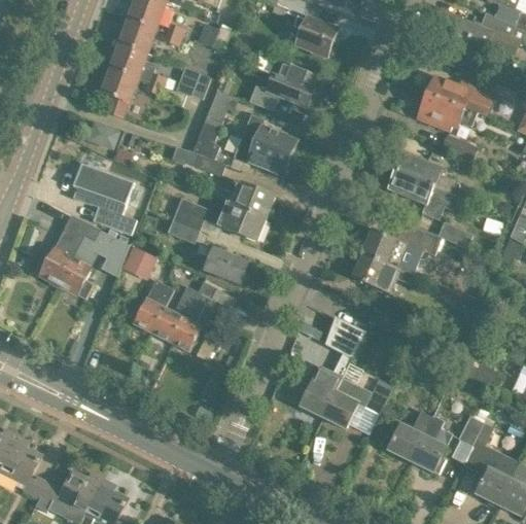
[(134,0),(128,19),(155,29),(165,4),(153,0),(134,0)]
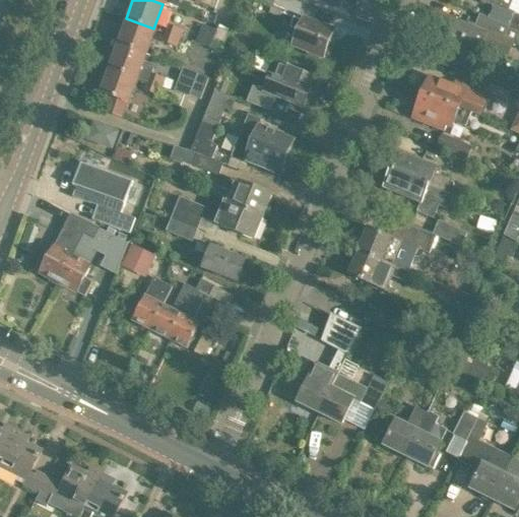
[(318,0),(338,8),(340,0),(318,0)]
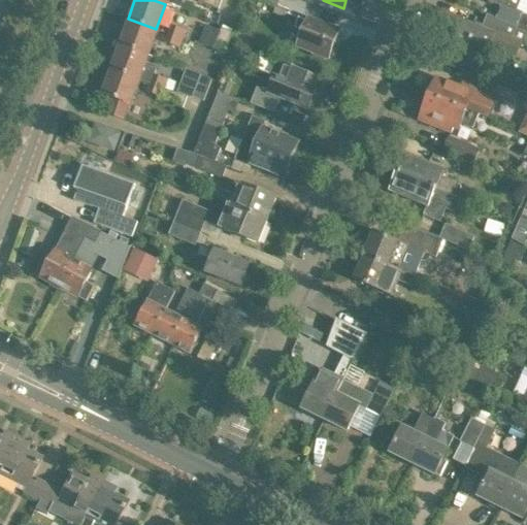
[(493,0),(500,3),(495,15),(516,24),(516,25),(526,29),(526,0),(493,0)]
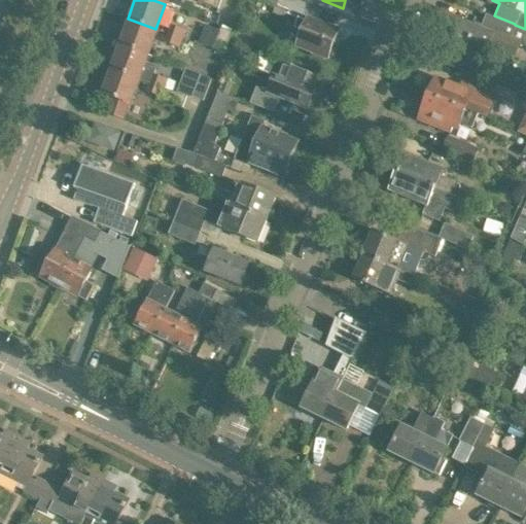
[(525,44),(525,29),(515,25),(515,24),(494,15),(485,11),(479,27),(457,18),(456,22),(454,23),(452,24),(450,25),(449,27),(448,29),(447,31),(447,33),(447,35),(448,37),(449,39),(447,43),(467,51),(465,58),(460,57),(458,62),(479,70),(489,44),(514,55),(519,41),(525,44)]
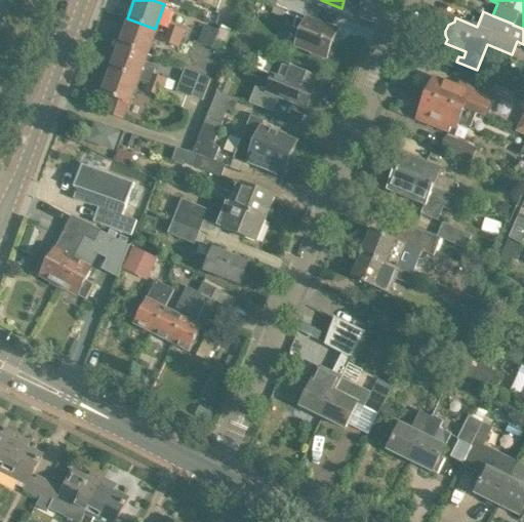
[(294,43),(326,55),(327,51),(330,53),(334,43),(331,42),(335,30),(305,17),(304,19),(295,15),(291,27),(299,30),(294,43)]
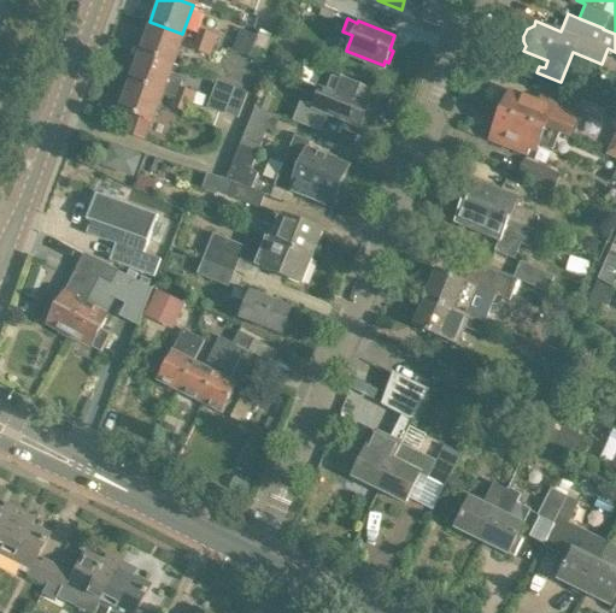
[(150,22),(140,49),(171,62),(182,34),(150,22)]
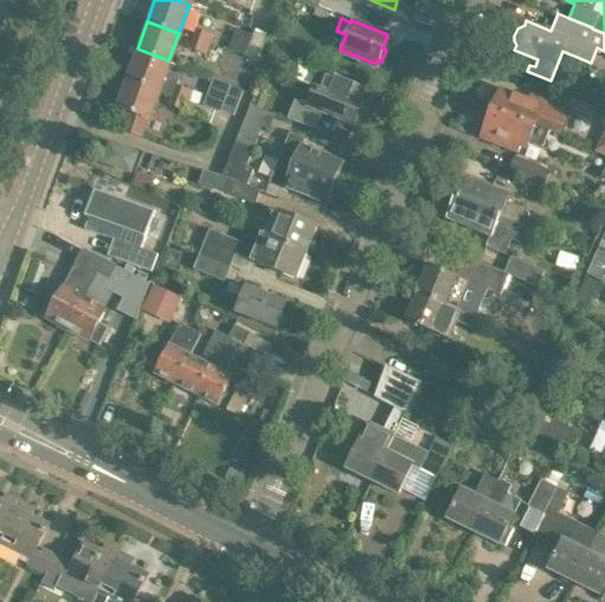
[(195,27),(192,37),(207,43),(211,33),(195,27)]
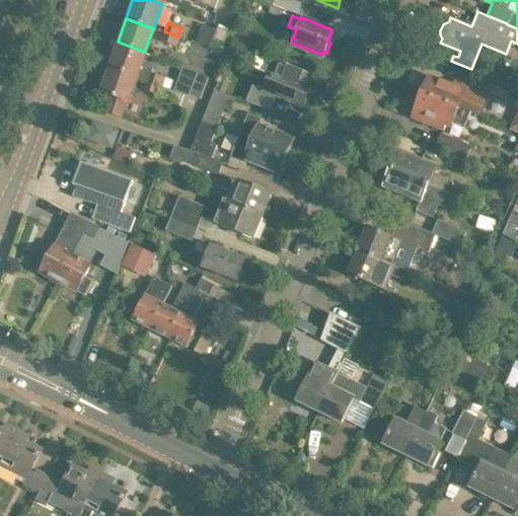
[(210,47),(220,51),(227,31),(217,27),(210,47)]
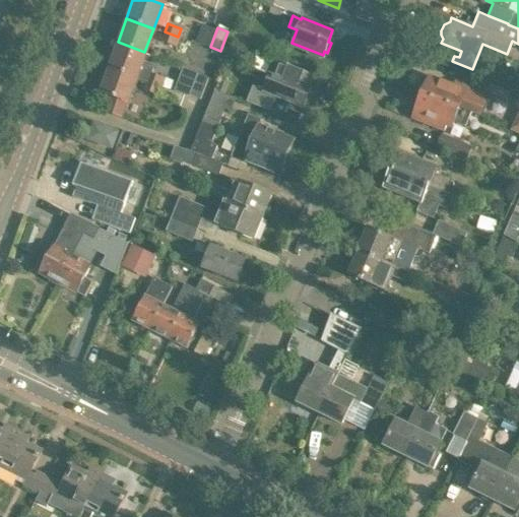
[(165,31),(161,40),(161,41),(175,45),(178,37),(165,31)]
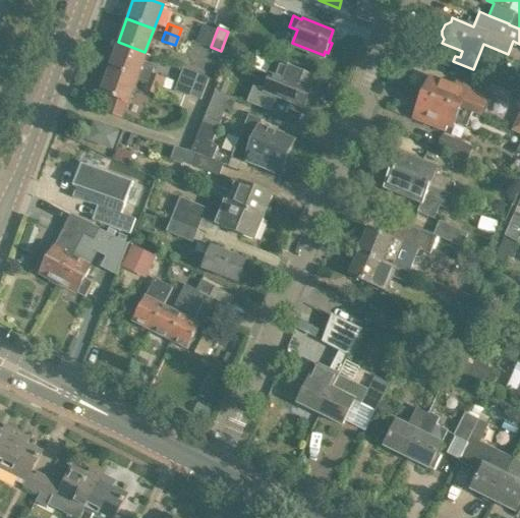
[(229,50),(242,55),(247,43),(234,38),(229,50)]
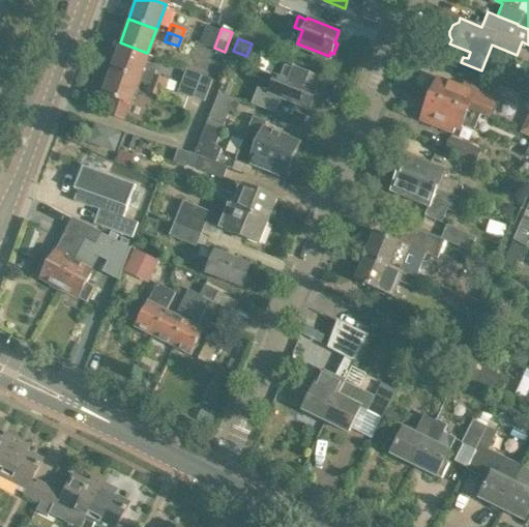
[(120,42),(111,67),(139,78),(149,82),(164,87),(167,78),(153,74),(155,67),(144,63),(147,53),(120,42)]
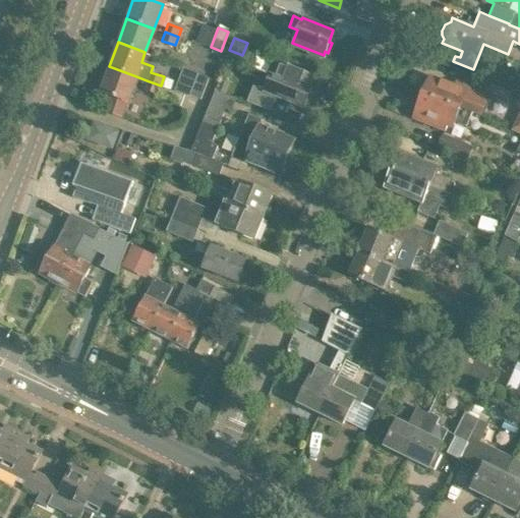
[(254,80),(246,100),(270,109),(275,95),(302,106),(304,102),(307,103),(312,92),(309,91),(310,85),(307,84),(311,74),(278,61),(272,75),(270,74),(266,85),(254,80)]
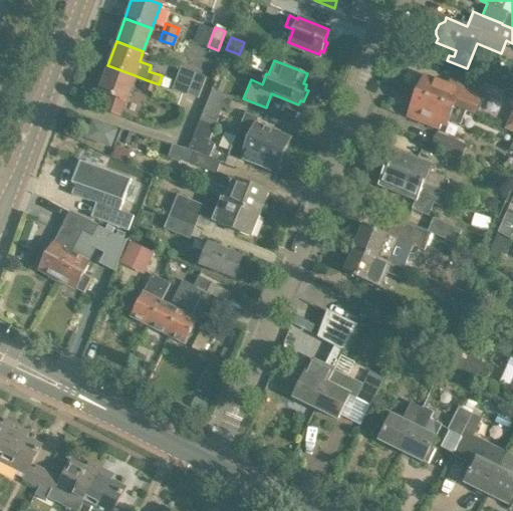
[(107,65),(98,90),(107,93),(102,107),(118,113),(123,99),(125,99),(135,75),(107,65)]
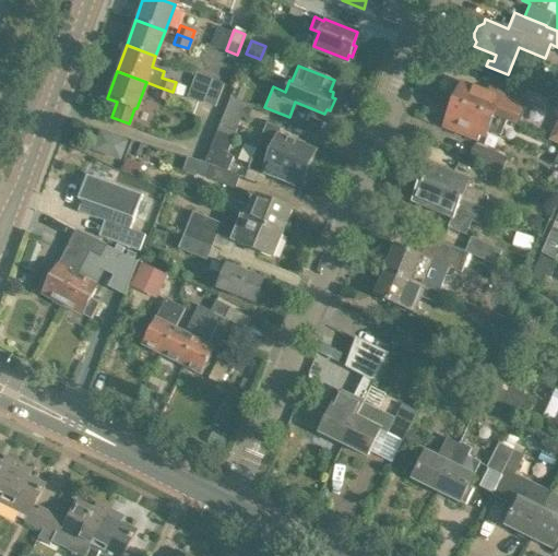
[(203,102),(215,106),(224,84),(211,80),(203,102)]
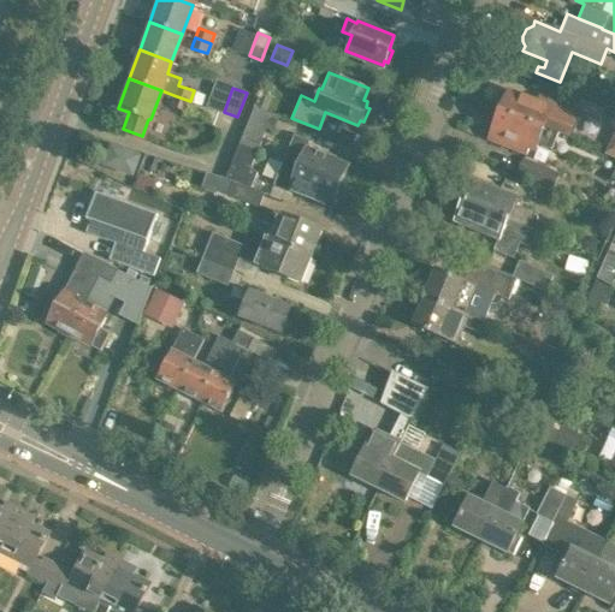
[(508,88),(500,107),(555,129),(559,130),(568,135),(578,112),(537,95),(534,99),(508,88)]
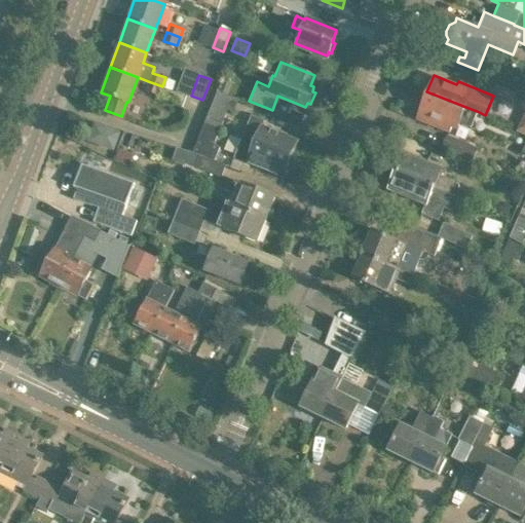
[(222,80),(218,90),(227,94),(231,84),(222,80)]
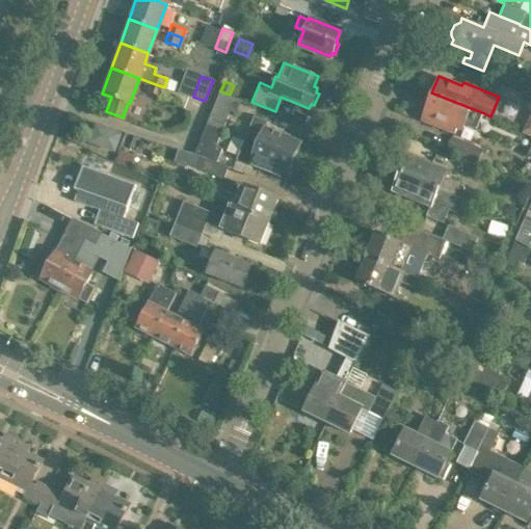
[(150,82),(147,90),(161,96),(164,87),(150,82)]
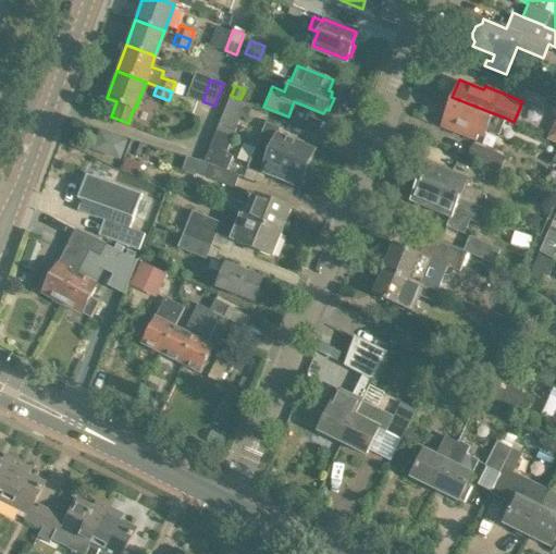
[(195,99),(173,91),(170,102),(190,110),(195,99)]
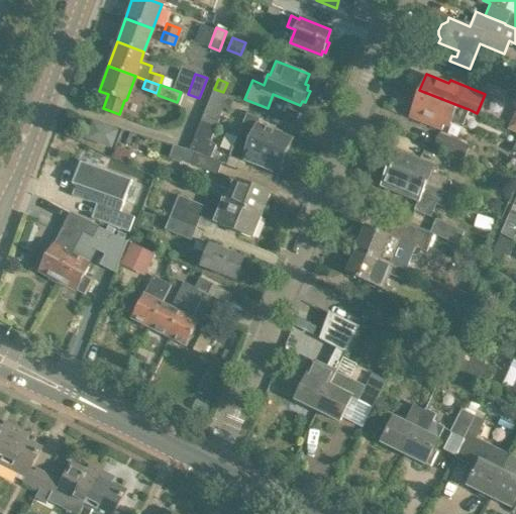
[(214,89),(212,88),(200,119),(215,125),(222,106),(228,109),(233,96),(223,92),(214,89)]
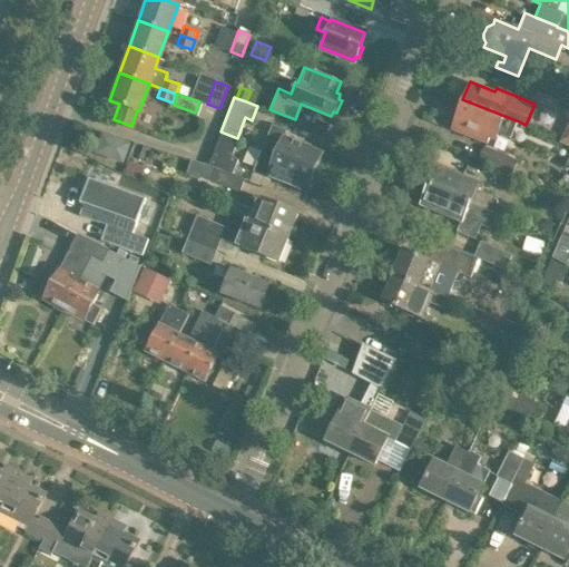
[(513,119),(462,99),(451,128),(486,142),(490,132),(496,134),(497,132),(510,137),(517,120),(513,119)]
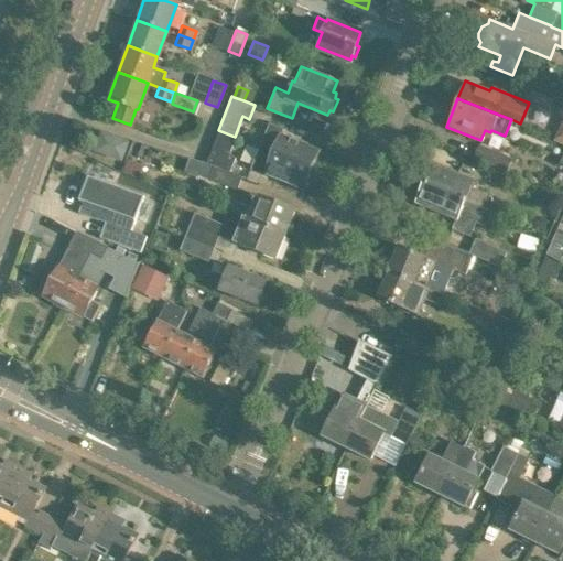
[(268,122),(258,147),(311,168),(317,150),(280,135),(282,128),(268,122)]
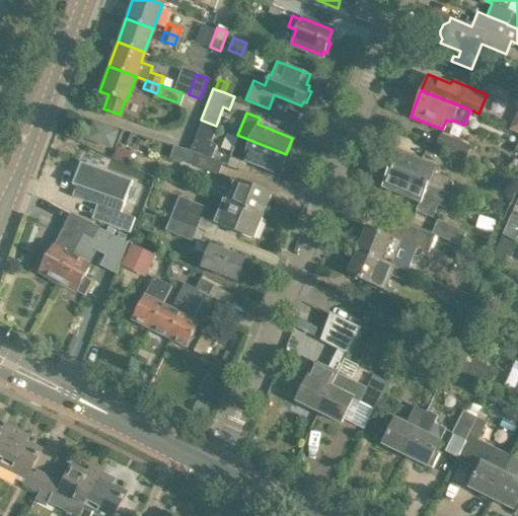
[(216,126),(201,120),(189,149),(196,151),(210,157),(216,144),(210,141),(216,126)]
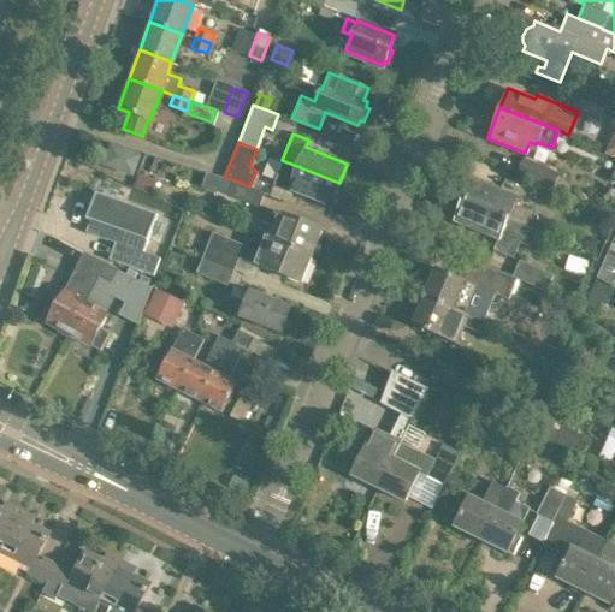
[(111,146),(105,162),(130,172),(136,155),(111,146)]
